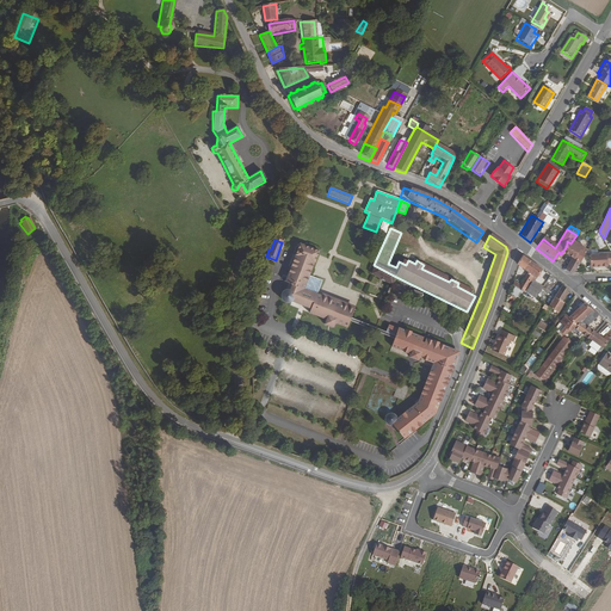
[(298,245),(284,283),(289,285),(287,291),(285,291),(284,291),(283,292),(282,294),(281,296),(281,298),(282,300),(282,302),(283,302),(283,303),(284,303),(285,304),(287,304),(289,304),(291,303),(310,309),(309,314),(326,320),(325,325),(333,328),(334,323),(347,328),(355,309),(316,295),(321,282),(309,277),(318,252),(298,245)]
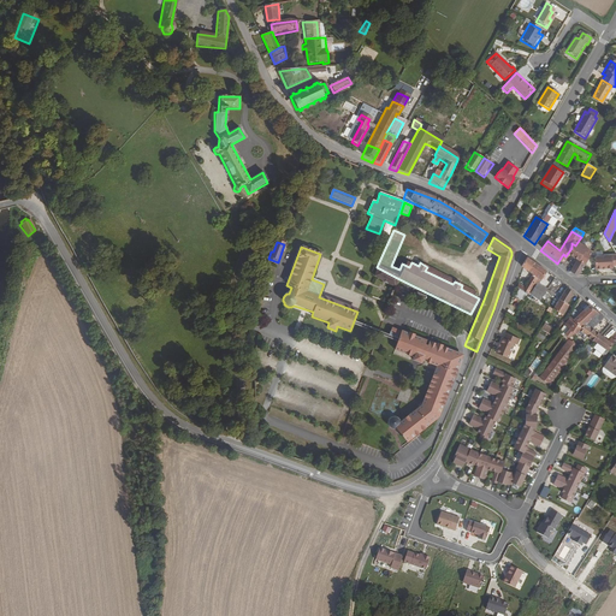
[(579,247),(576,250),(572,248),(566,256),(563,254),(557,264),(561,266),(567,256),(575,262),(578,264),(580,258),(582,254),(585,255),(586,252),(579,247)]
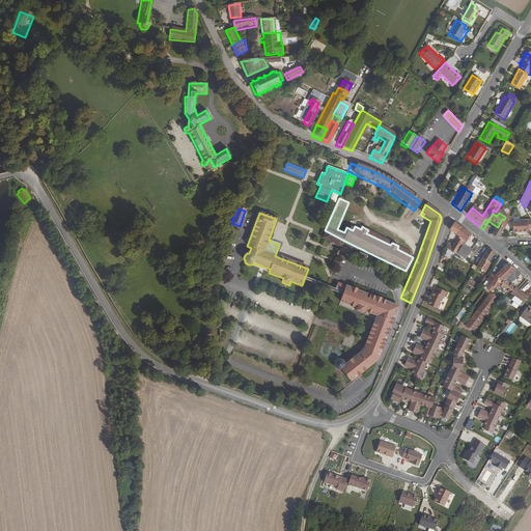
[(530,228),(530,219),(527,219),(527,221),(513,221),(513,231),(528,230),(528,228),(530,228)]
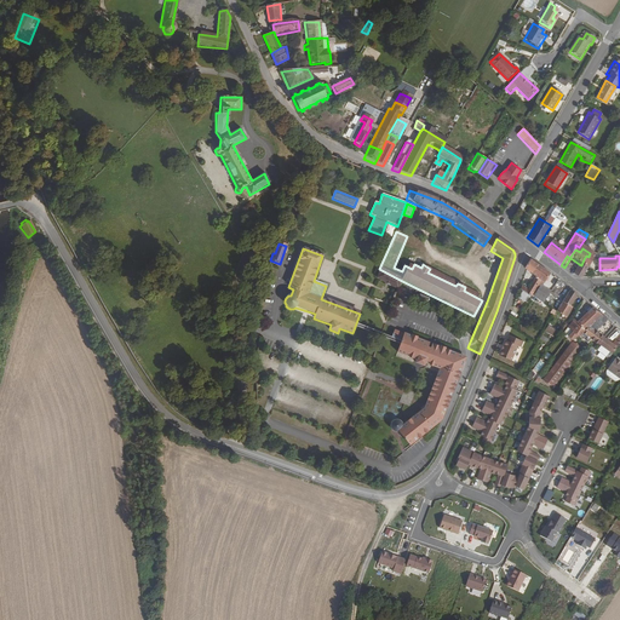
[(524,271),(529,276),(535,267),(528,262),(522,270),(524,271)]
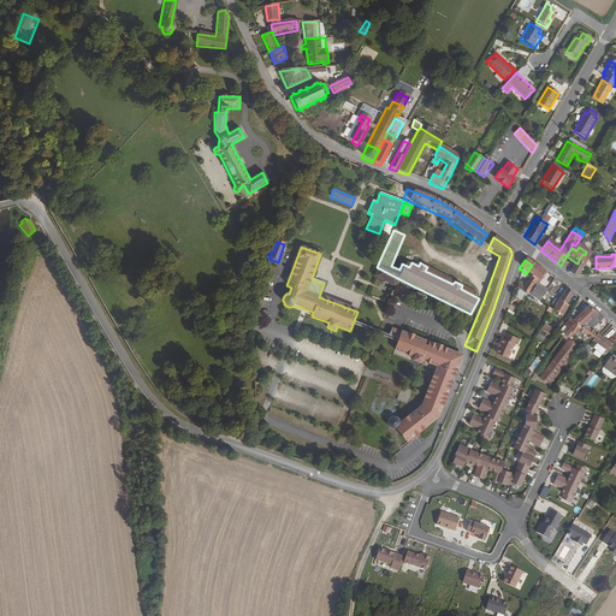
[(575,278),(576,278),(582,267),(578,264),(575,262),(568,274),(575,278)]
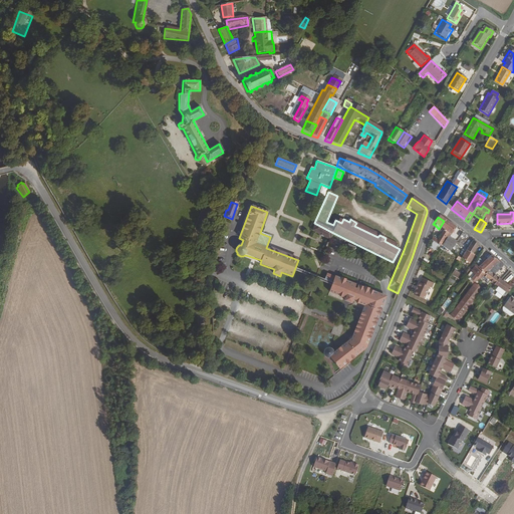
[(439,229),(443,231),(447,234),(450,236),(455,229),(444,221),(439,229)]
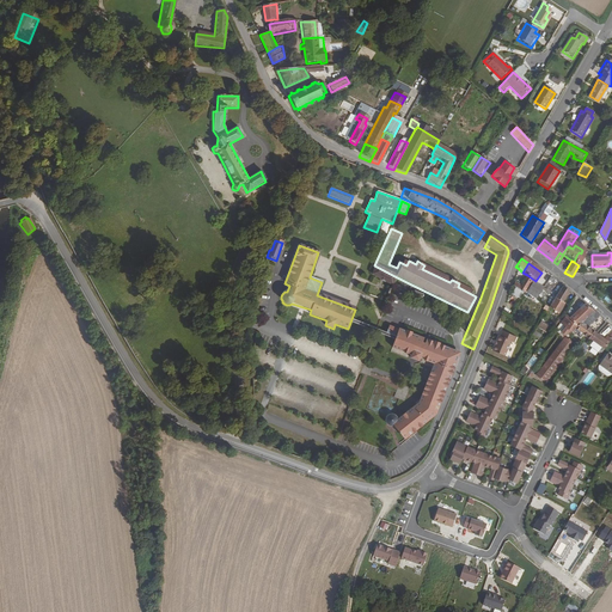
[(374,265),(369,277),(390,287),(395,276),(374,265)]
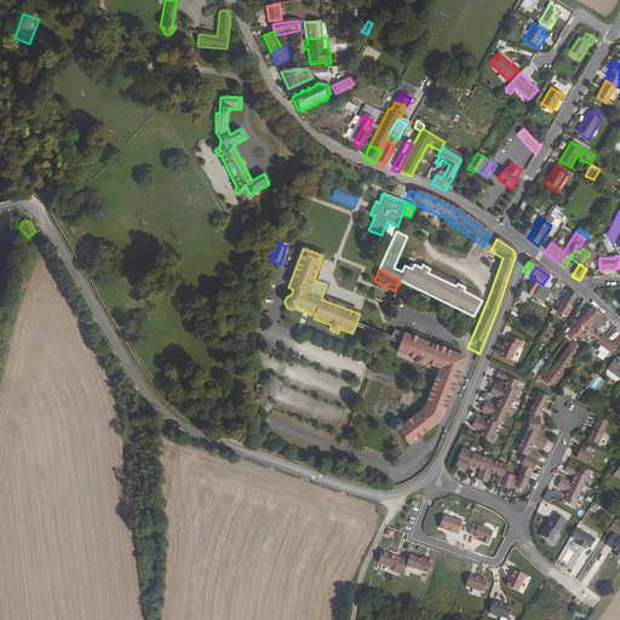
[(518,291),(529,298),(533,292),(539,282),(534,279),(526,292),(520,287),(518,291)]
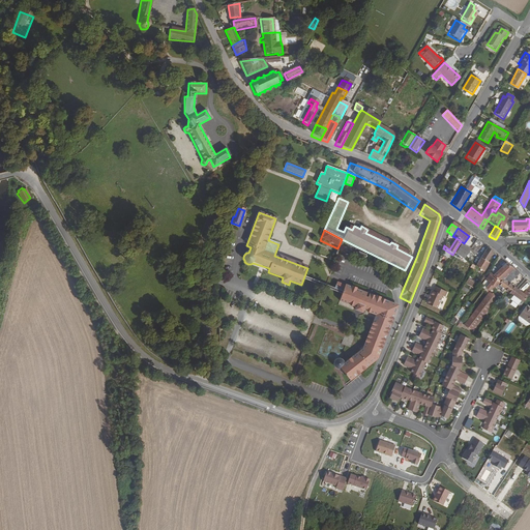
[(457,254),(465,260),(472,248),(464,243),(457,254)]
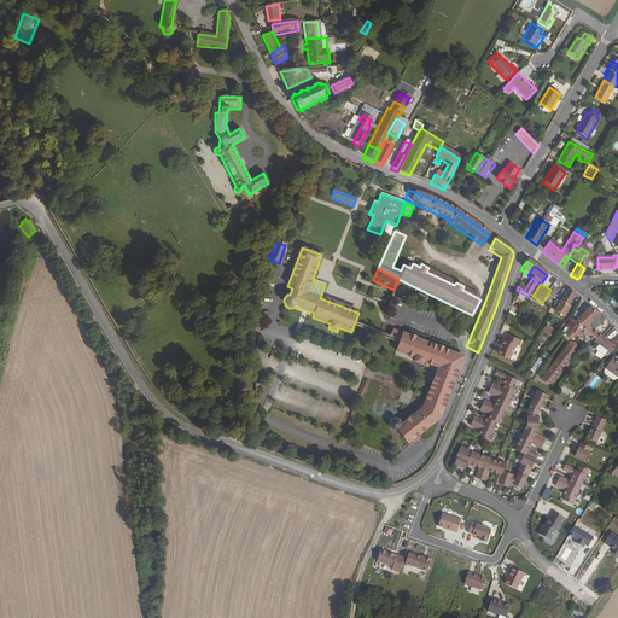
[(560,301),(566,304),(572,296),(566,291),(560,301)]
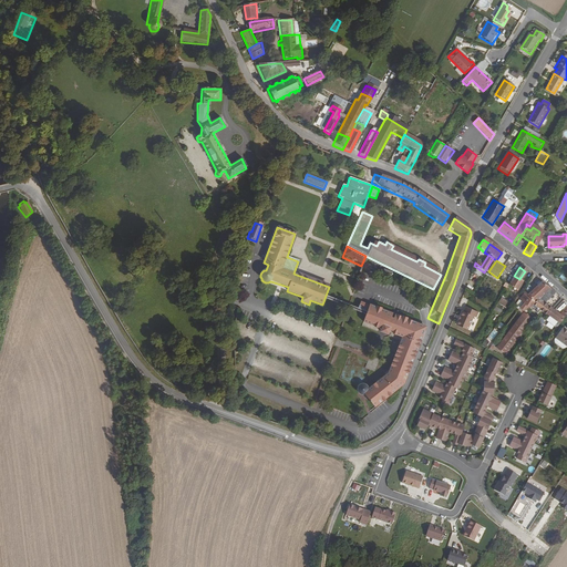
[(508,285),(514,288),(519,279),(514,276),(508,285)]
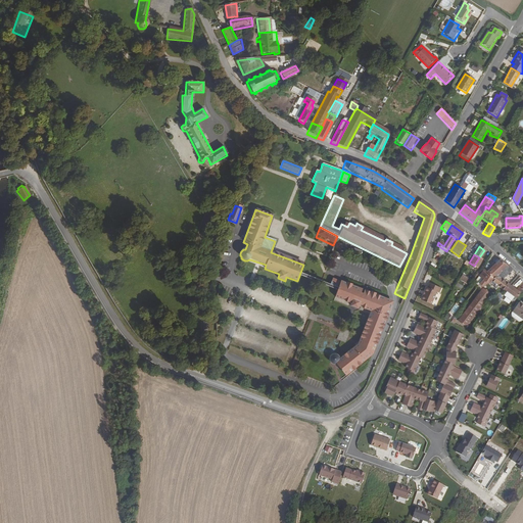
[(493,280),(504,267),(497,260),(485,274),(486,275),(490,278),(493,280)]
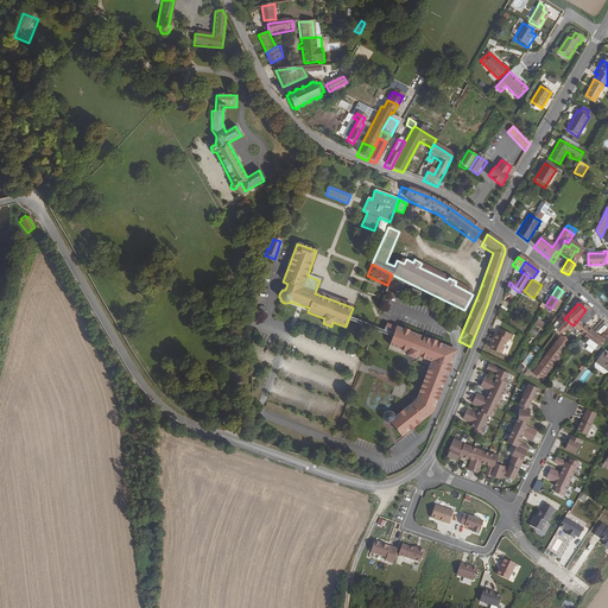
[(586,310),(574,325),(570,323),(568,325),(563,322),(559,327),(574,337),(576,334),(584,340),(590,333),(581,327),(590,315),(586,310)]
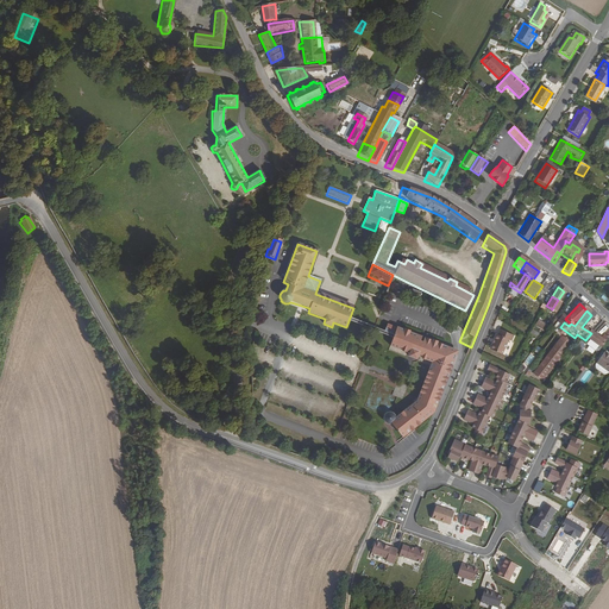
[(544,331),(548,325),(539,319),(535,325),(544,331)]
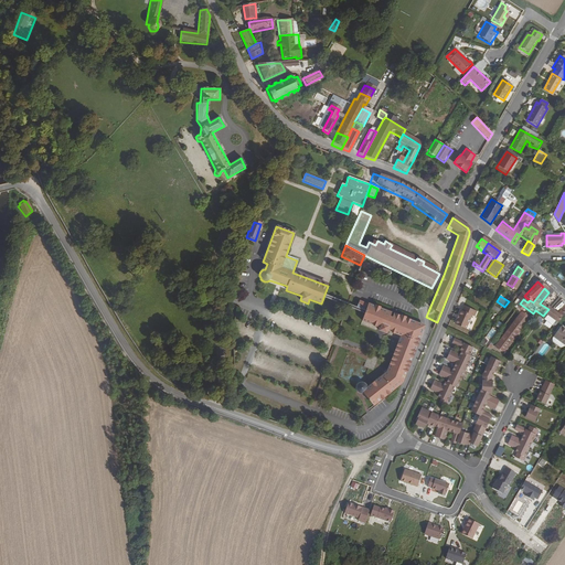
[(368,301),(360,298),(356,304),(364,307),(368,301)]
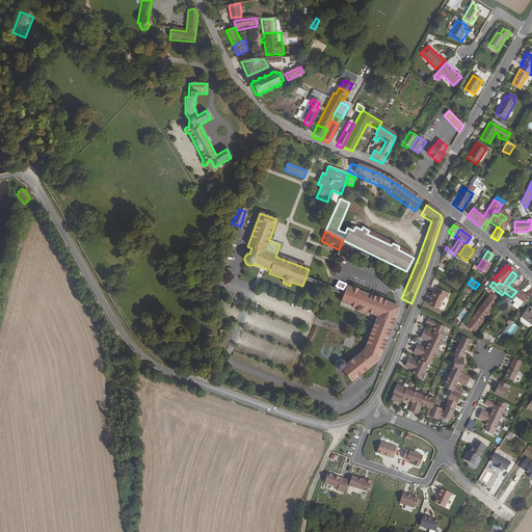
[(388,302),(347,286),(341,302),(356,309),(355,312),(364,315),(365,313),(377,317),(364,350),(345,365),(344,362),(342,362),(340,361),(337,362),(335,364),(335,367),(337,369),(338,370),(341,370),(351,382),(363,373),(378,361),(400,308),(388,302)]
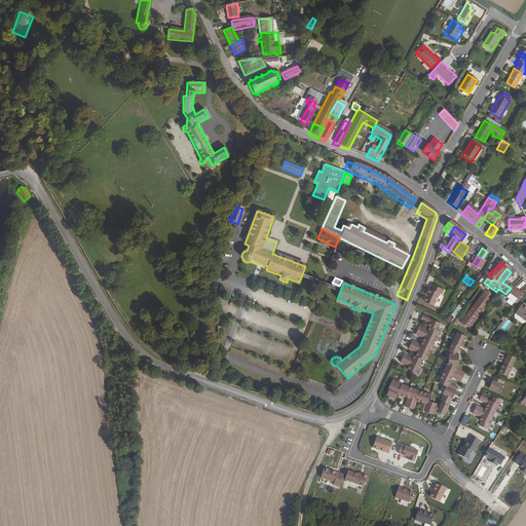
[(444,290),(433,286),(430,290),(429,290),(424,302),(435,306),(440,294),(442,295),(444,290)]
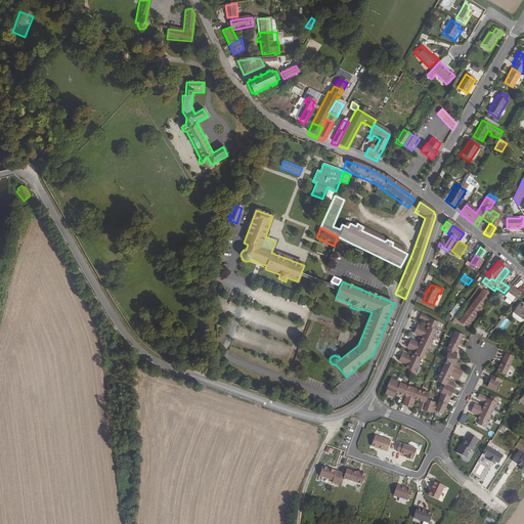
[(516,292),(509,287),(504,293),(514,299),(513,302),(514,303),(523,289),(523,285),(519,290),(518,289),(516,292)]
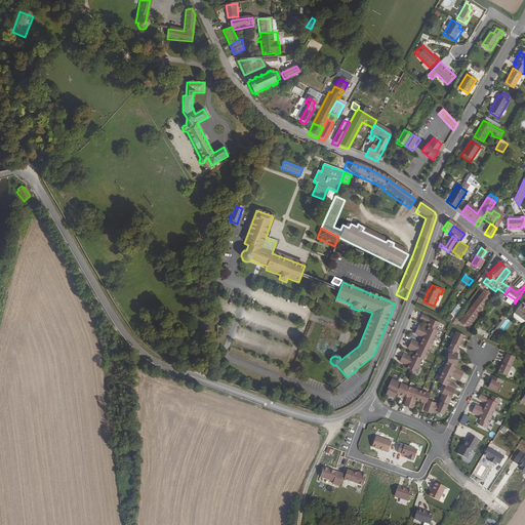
[(458,325),(465,329),(487,298),(481,294),(458,325)]
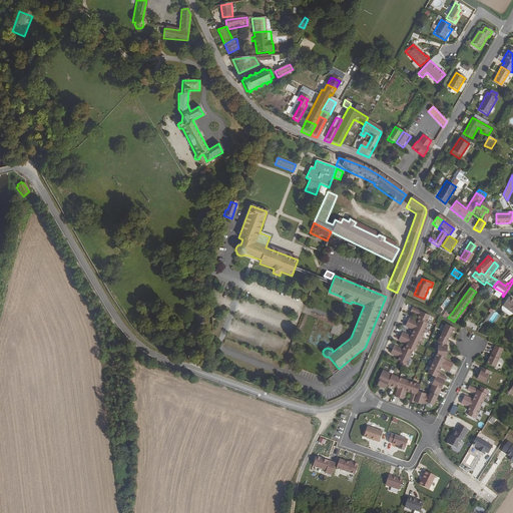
[(500,308),(510,316),(512,313),(512,303),(507,298),(500,308)]
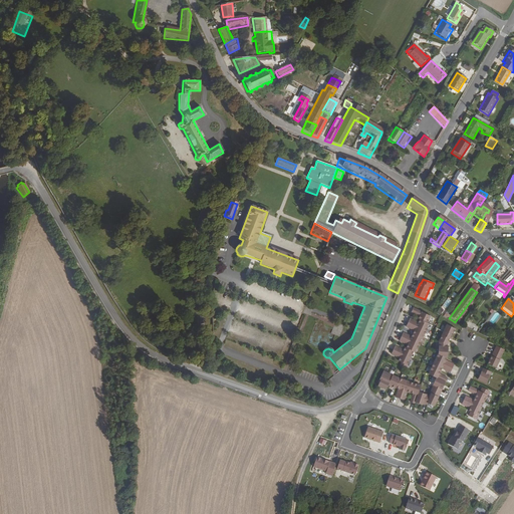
[(414,352),(428,324),(426,323),(429,316),(412,308),(410,312),(419,316),(417,319),(419,320),(417,323),(409,319),(405,326),(413,330),(410,337),(402,333),(398,341),(406,345),(405,348),(403,347),(402,350),(394,346),(390,354),(398,358),(397,360),(400,362),(398,366),(404,368),(412,351),(414,352)]
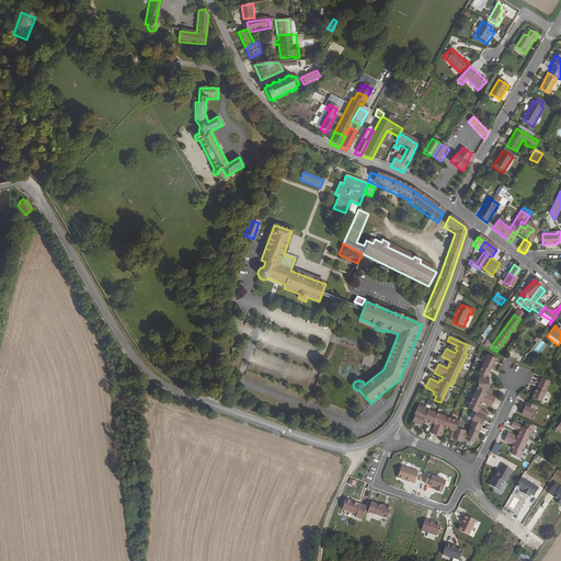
[(550,339),(547,336),(546,338),(546,339),(547,342),(552,346),(556,347),(558,346),(558,345),(556,343),(550,339)]
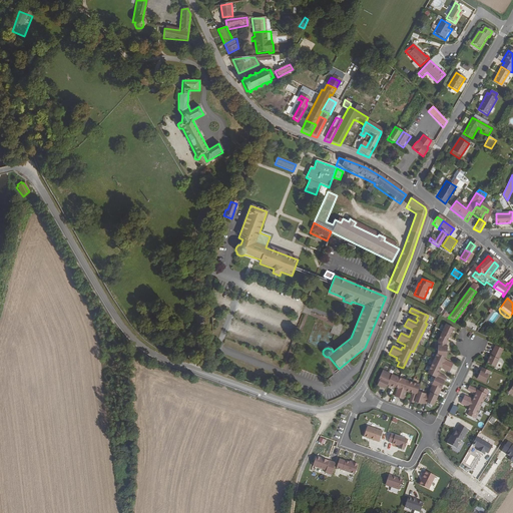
[(453,329),(444,325),(441,332),(449,336),(453,329)]
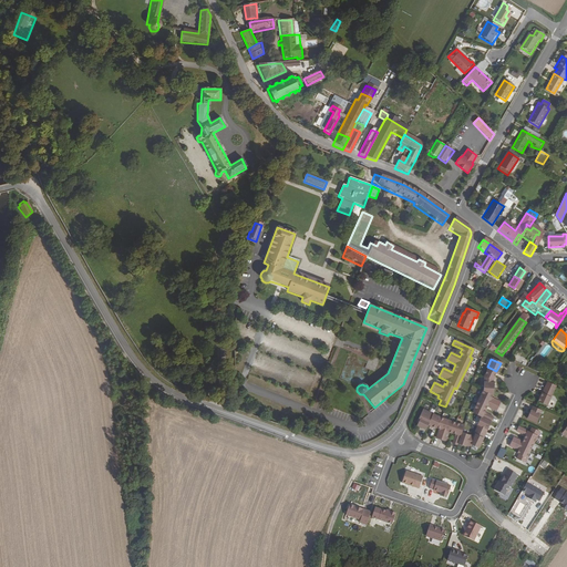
[(495,375),(496,371),(487,367),(483,377),(483,378),(492,379),(494,374),(495,375)]
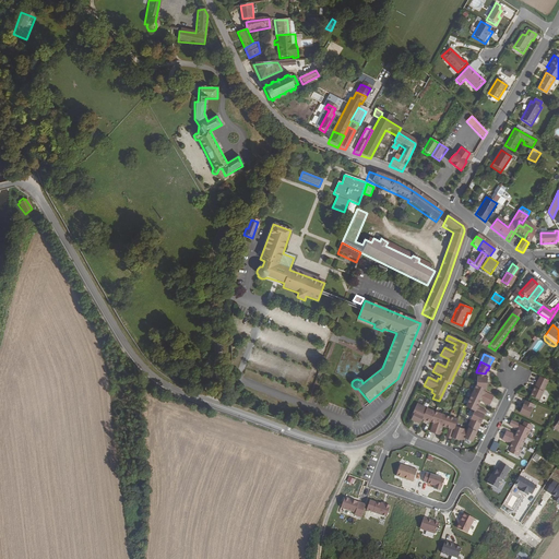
[(484,378),(485,373),(476,372),(474,385),(484,390),(485,389),(485,378),(484,378)]
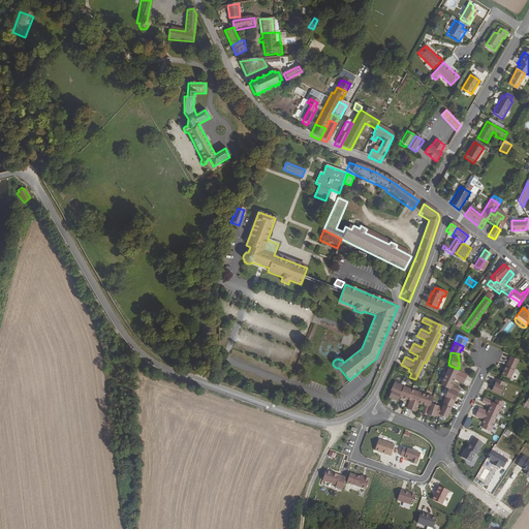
[(507,379),(517,362),(509,358),(500,376),(507,379)]
